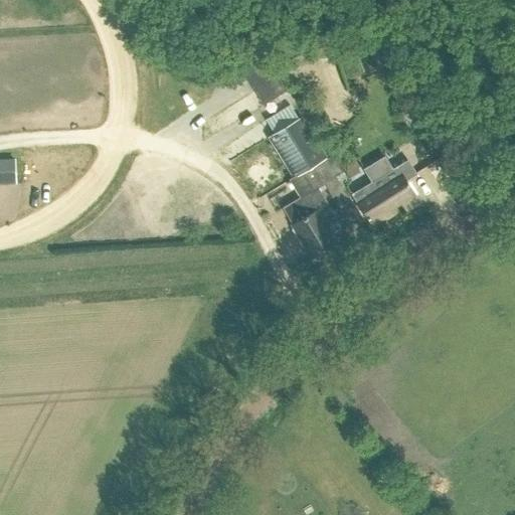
[(318,214),(329,207),(318,188),(324,185),(313,167),(326,159),(301,117),(299,118),(290,104),(266,119),(275,133),(270,136),(294,176),(289,180),(300,197),(282,208),(292,224),(312,259),(315,255),(317,260),(327,253),(325,250),(336,243),(318,214)]
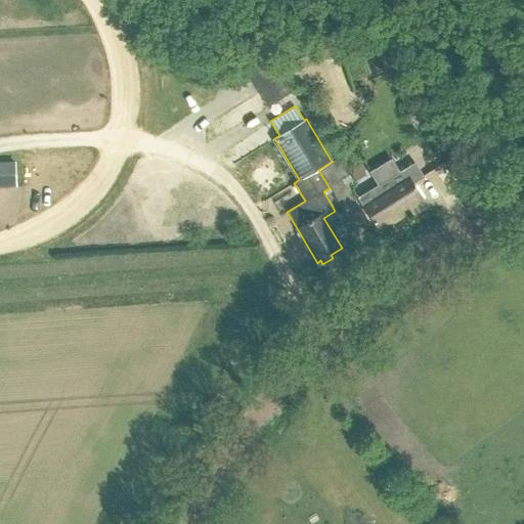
[(12,160),(0,161),(0,187),(13,187),(12,160)]
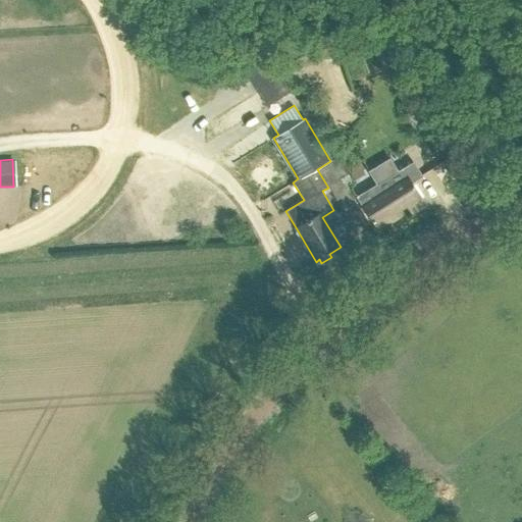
[(357,197),(377,229),(402,214),(399,209),(419,196),(411,181),(420,175),(412,163),(357,197)]
